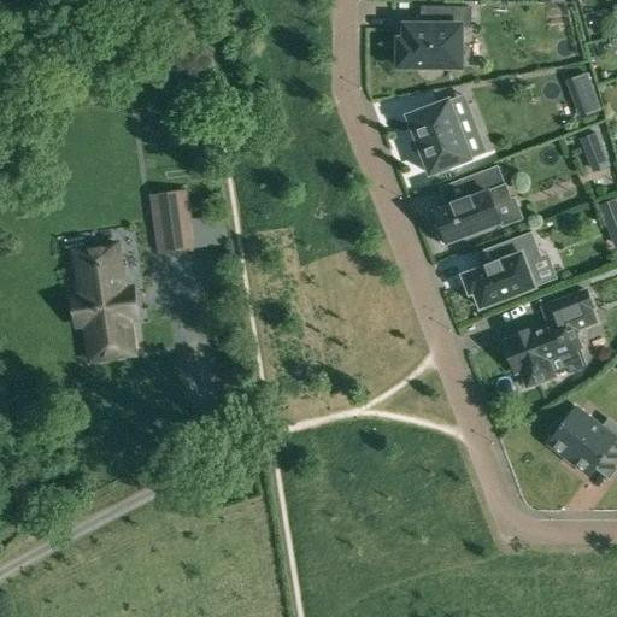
[(399,66),(460,68),(462,27),(471,27),(471,7),(422,7),(422,25),(405,25),(405,39),(399,39),(399,66)]
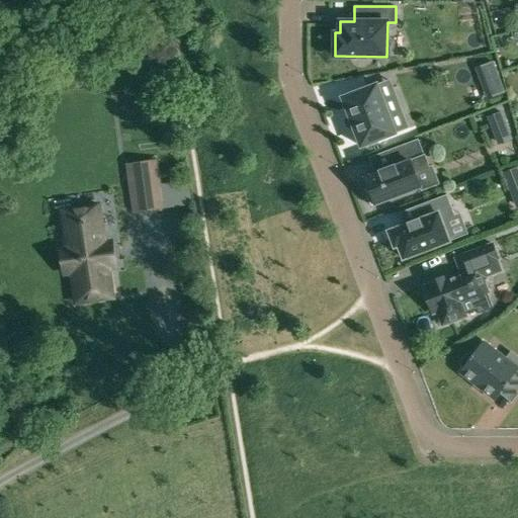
[(489,98),(503,92),(492,62),(477,68),(489,98)]
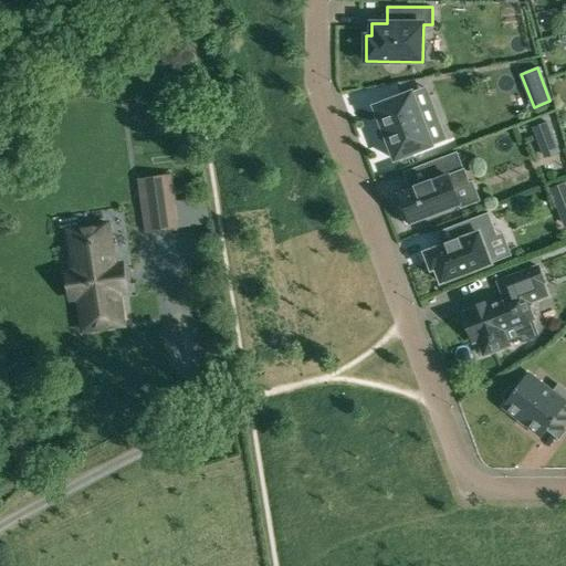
[(412,94),(411,92),(409,93),(410,93),(376,106),(376,105),(374,106),(375,108),(383,127),(381,127),(387,139),(394,158),(395,160),(397,159),(430,146),(432,146),(431,144),(412,94)]
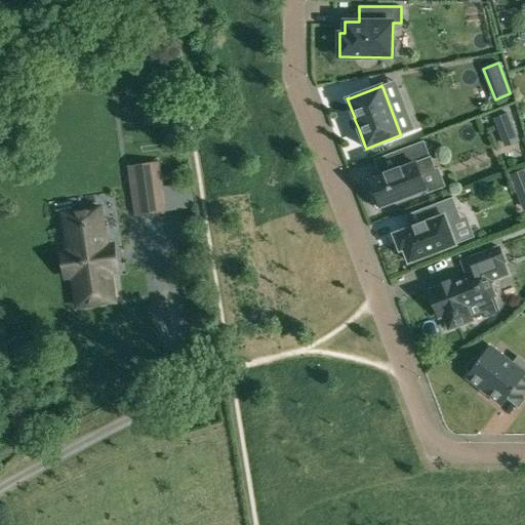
[(495,119),(498,127),(512,122),(509,114),(495,119)]
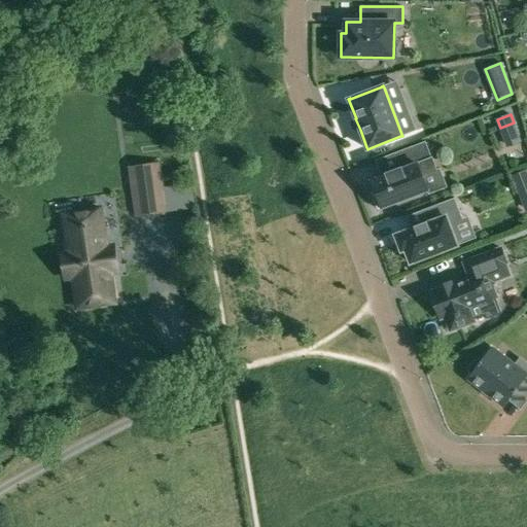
[(378,209),(428,190),(422,175),(436,170),(431,157),(430,157),(424,142),(395,153),(400,167),(386,173),(386,175),(372,180),(376,190),(371,192),(378,209)]
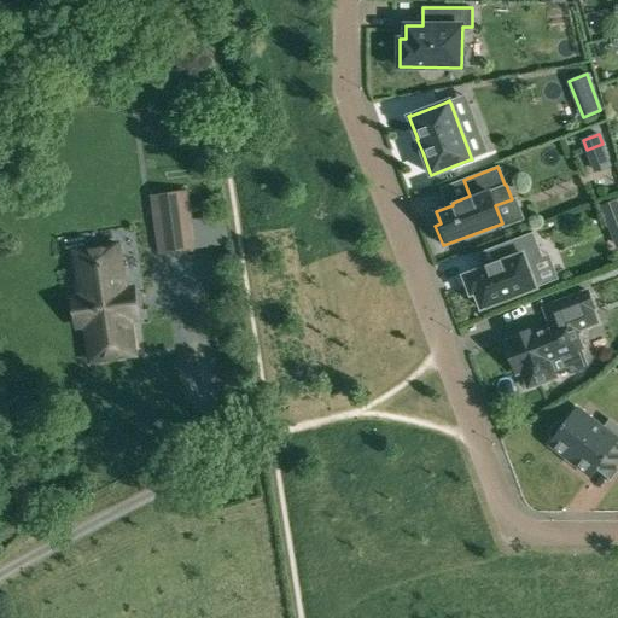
[(151,194),(158,254),(197,249),(188,190),(151,194)]
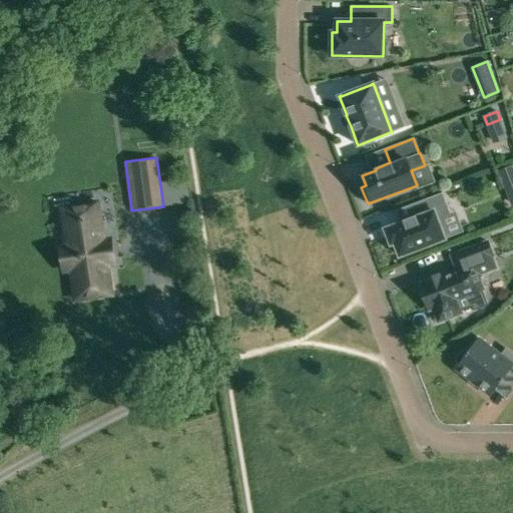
[(440,176),(421,183),(425,192),(444,185),(440,176)]
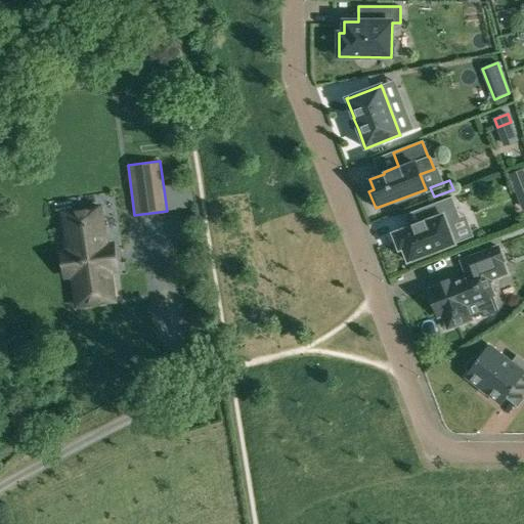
[(464,215),(455,194),(424,207),(428,219),(417,223),(417,224),(397,232),(403,247),(407,246),(412,259),(462,241),(453,219),(464,215)]
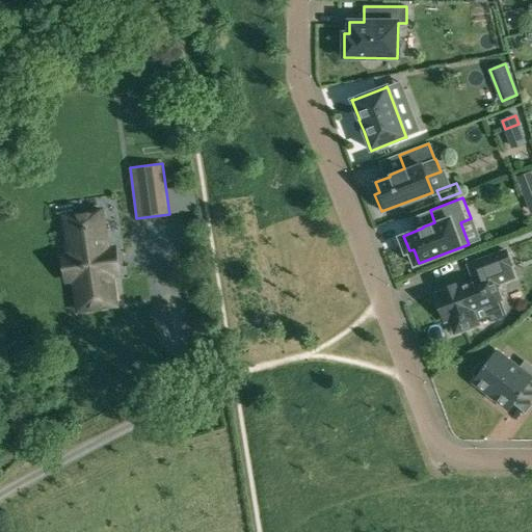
[(106,282),(103,258),(111,257),(108,240),(106,241),(101,211),(72,215),(77,255),(62,257),(67,282),(73,281),(78,311),(115,306),(112,281),(106,282)]
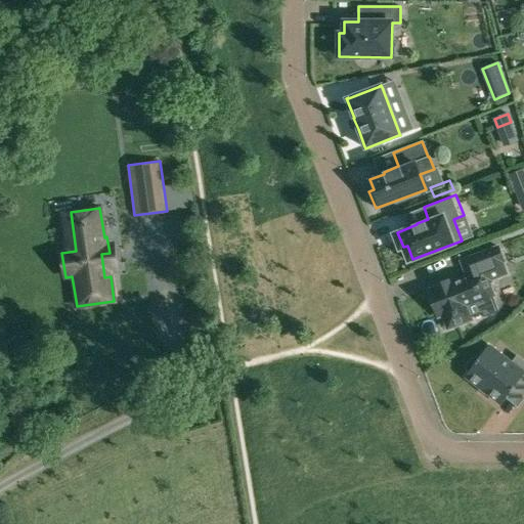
[(433,290),(429,291),(438,317),(443,315),(448,329),(472,320),(471,317),(483,313),(484,317),(498,312),(492,297),(494,296),(489,282),(491,281),(509,274),(505,263),(498,247),(469,258),(474,271),(466,274),(467,276),(453,281),(452,278),(432,287),(433,290)]
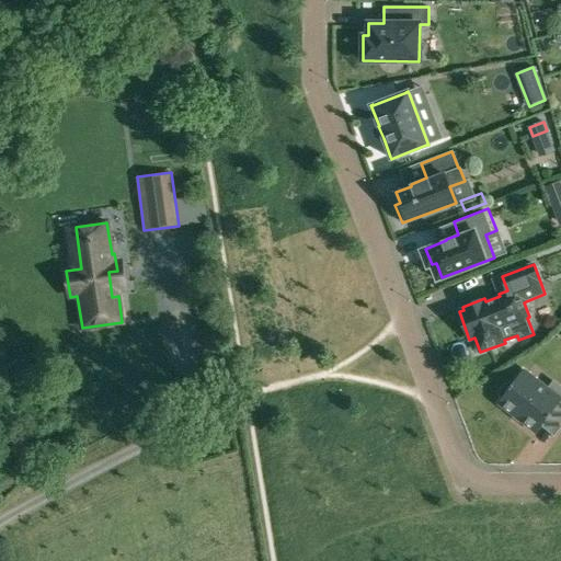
[(523,370),(512,385),(508,382),(499,396),(502,398),(499,402),(537,432),(549,415),(560,424),(560,398),(560,400),(548,390),(523,370)]
